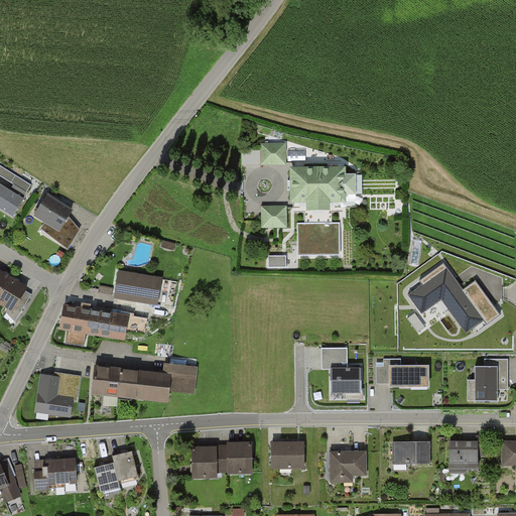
[(261,166),(286,166),(286,145),(261,145),(261,166)]
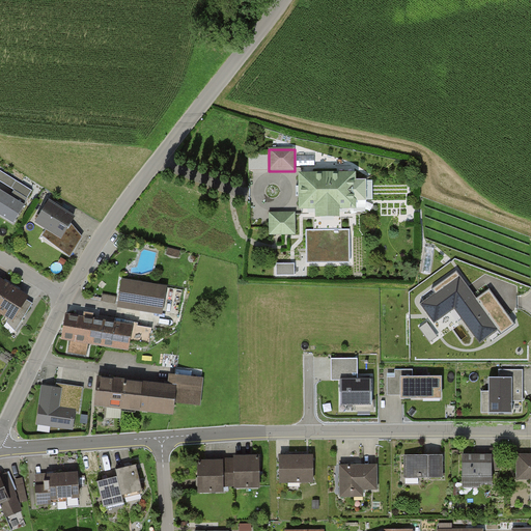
[(33,192),(0,172),(0,182),(15,191),(10,198),(0,191),(0,218),(12,226),(33,192)]
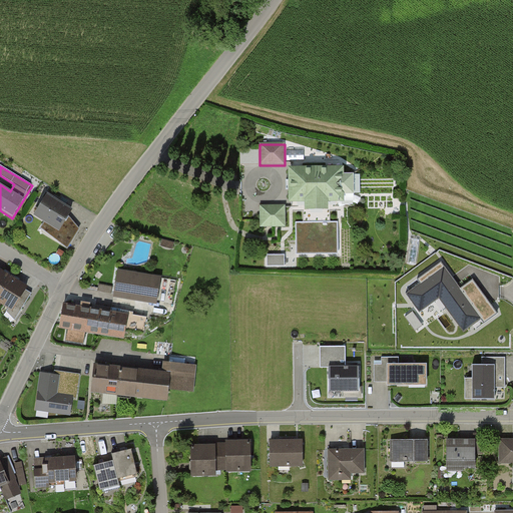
[(343,170),(290,171),(290,204),(306,203),(306,213),(328,213),(327,203),(344,203),(344,194),(355,194),(355,177),(344,177),(343,170)]
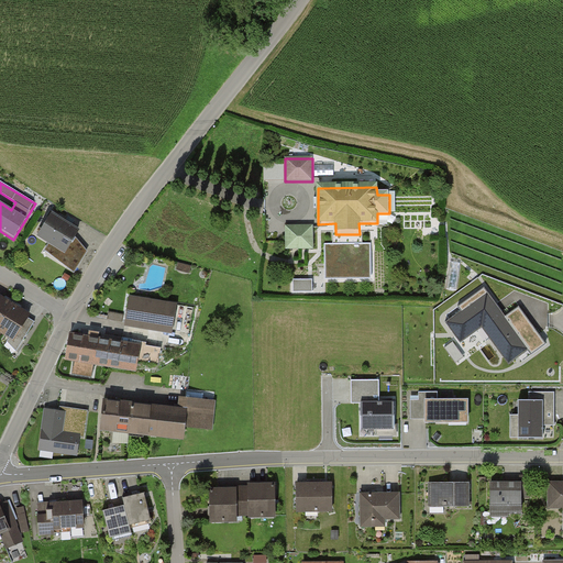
[(88,254),(74,236),(78,229),(51,212),(36,235),(51,244),(46,251),(75,275),(88,254)]
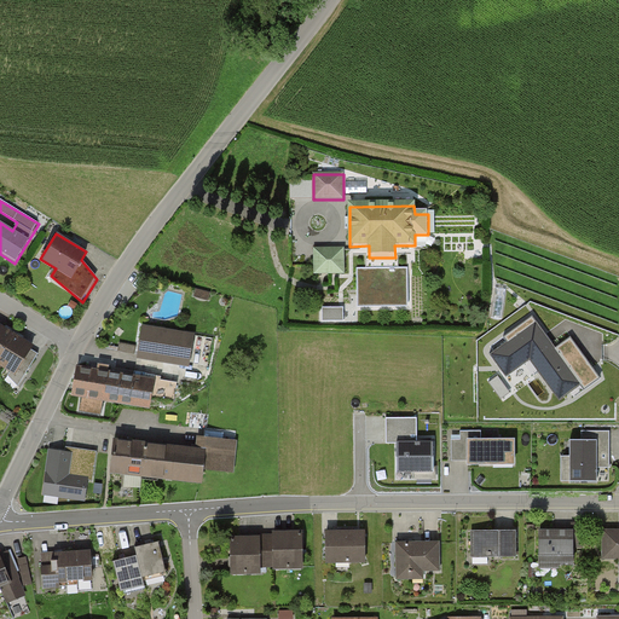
[(316,276),(345,276),(345,250),(314,250),(316,276)]
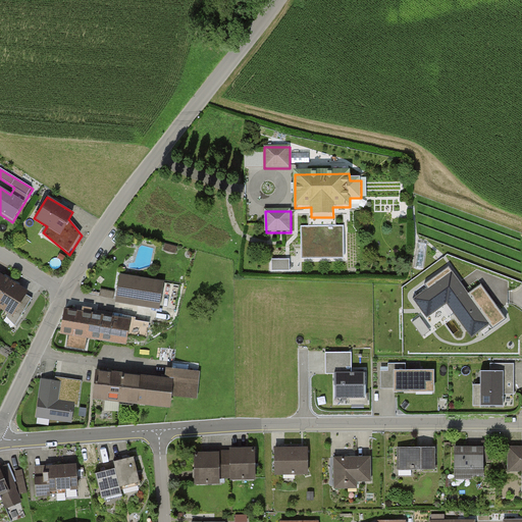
[(290,257),(273,258),(274,270),(291,269),(290,257)]
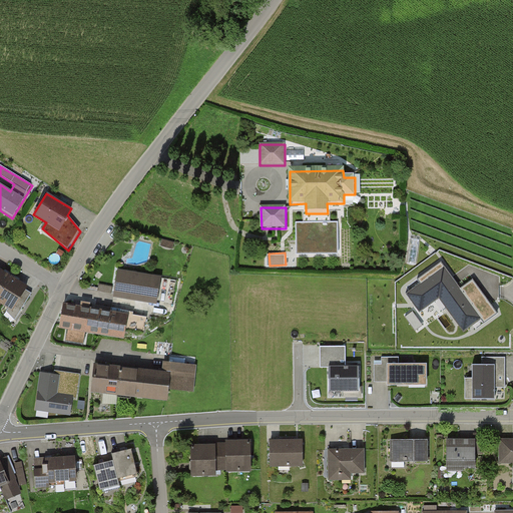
[(0,302),(13,310),(27,286),(0,269),(0,302)]
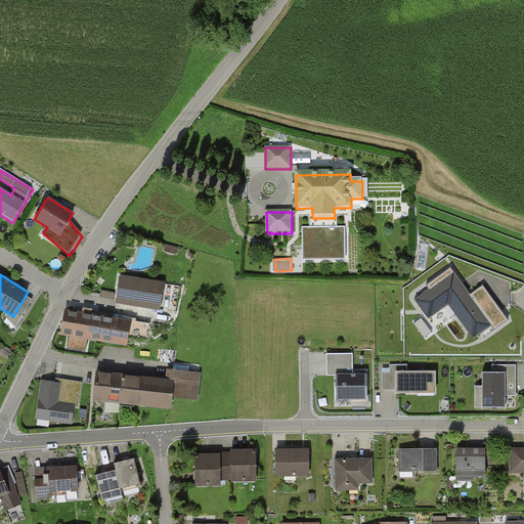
[(121,277),(118,303),(160,310),(164,284),(121,277)]
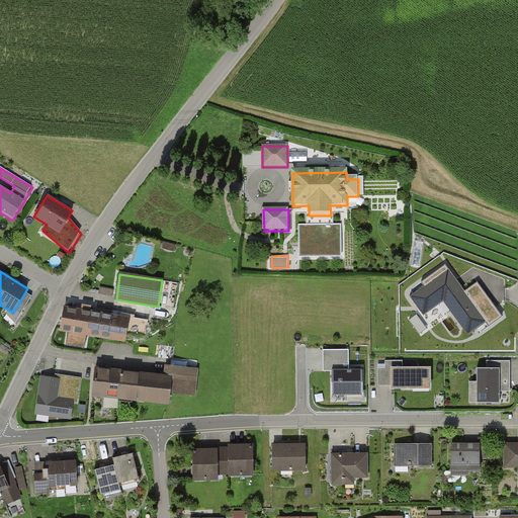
[(65,308),(62,330),(87,335),(91,313),(65,308)]
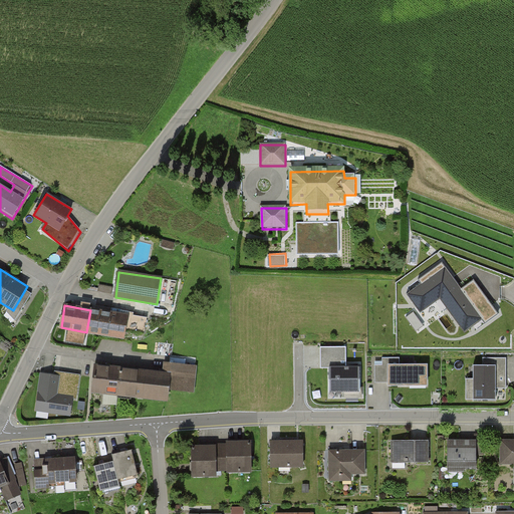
[(90,310),(86,332),(124,338),(129,316),(90,310)]
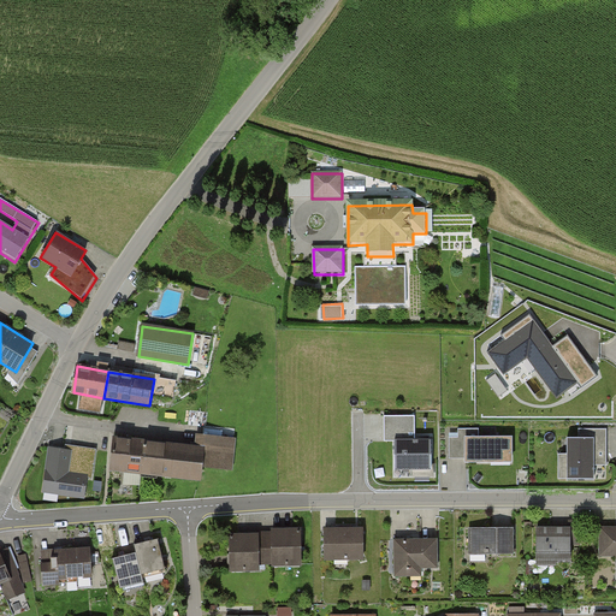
[(80,408),(82,397),(71,396),(70,407),(80,408)]
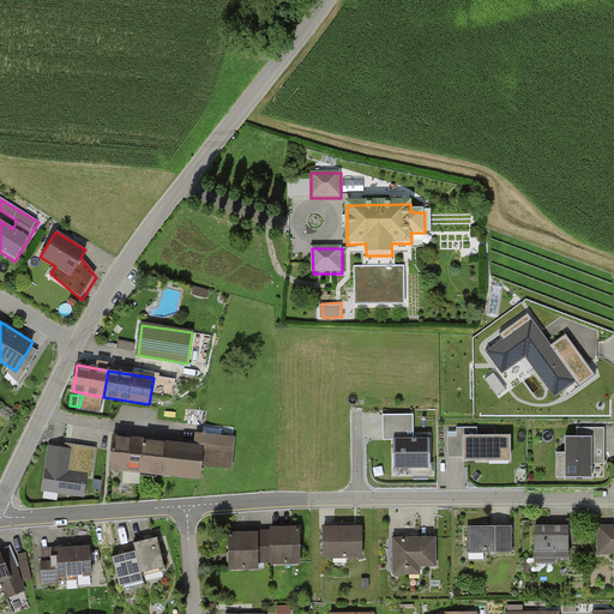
[(414,414),(384,414),(384,433),(405,433),(405,429),(414,429),(414,414)]
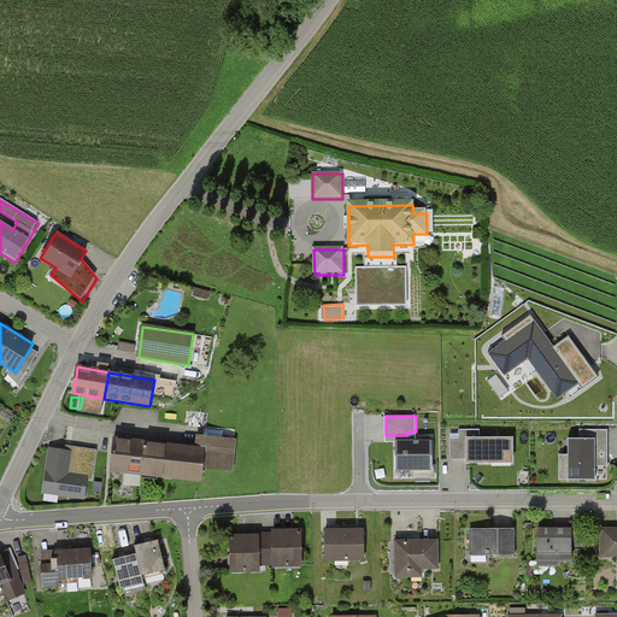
[(459,440),(451,441),(451,462),(466,462),(466,468),(513,468),(513,441),(481,441),(480,432),(459,432),(459,440)]
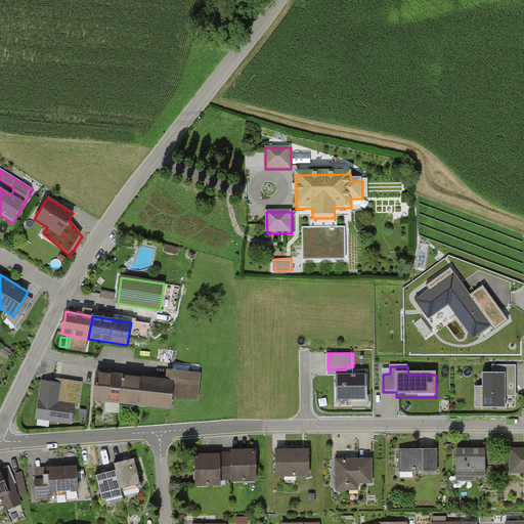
[(483,411),(507,411),(507,396),(517,396),(517,366),(493,366),(493,376),(483,376),(483,387),(476,387),(476,408),(483,408),(483,411)]
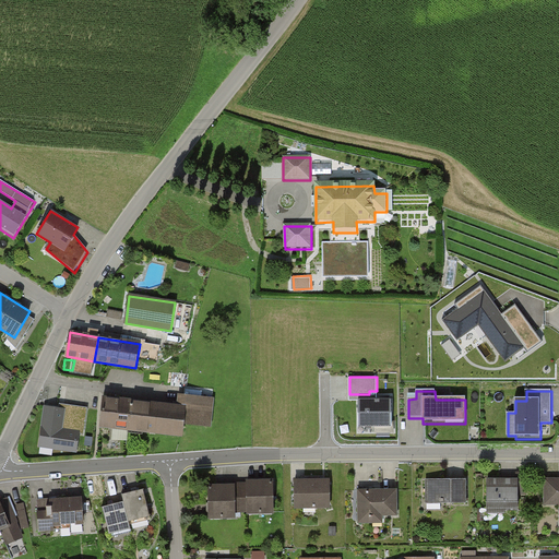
[(178,407),(147,403),(144,432),(182,438),(185,423),(211,426),(214,400),(179,395),(178,407)]
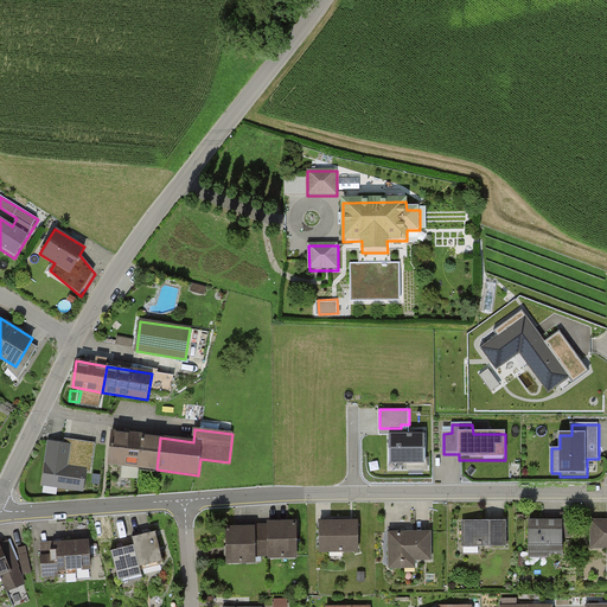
[(160,438),(116,433),(112,465),(157,470),(160,438)]
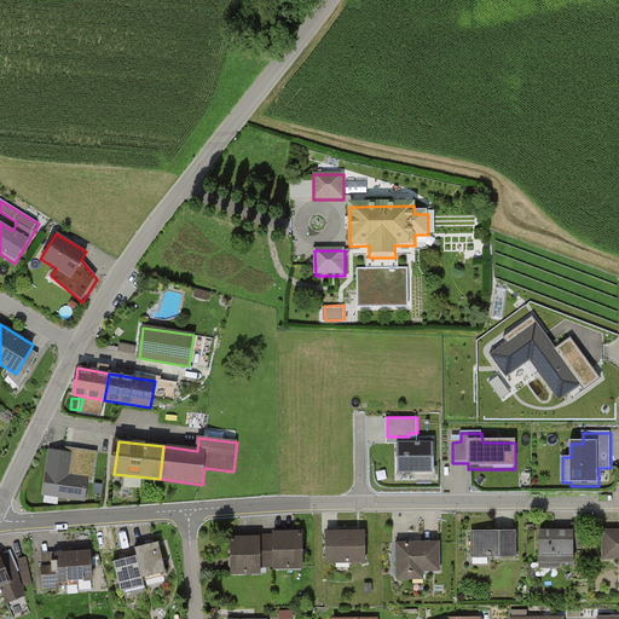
[(434,441),(397,441),(397,473),(417,472),(417,479),(434,479),(434,441)]
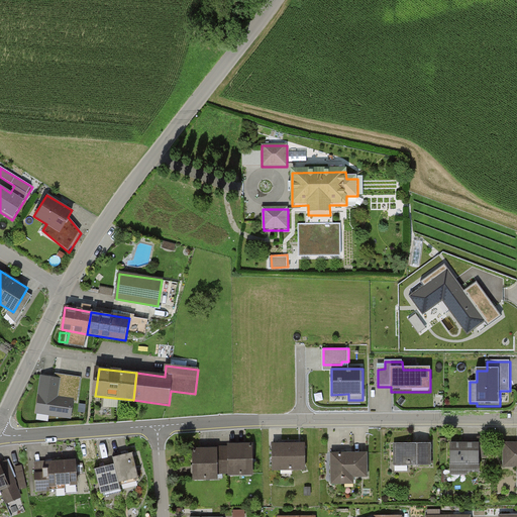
[(56,381),(41,379),(36,414),(72,419),(75,403),(77,404),(81,380),(57,377),(56,381)]
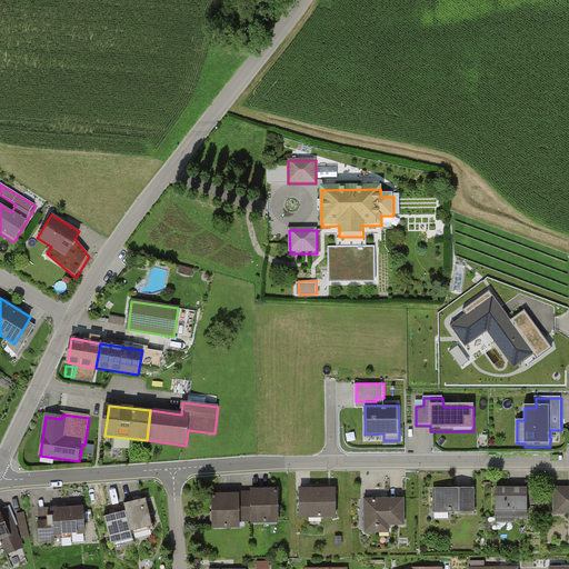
[(475,511),(475,488),(435,489),(436,512),(475,511)]
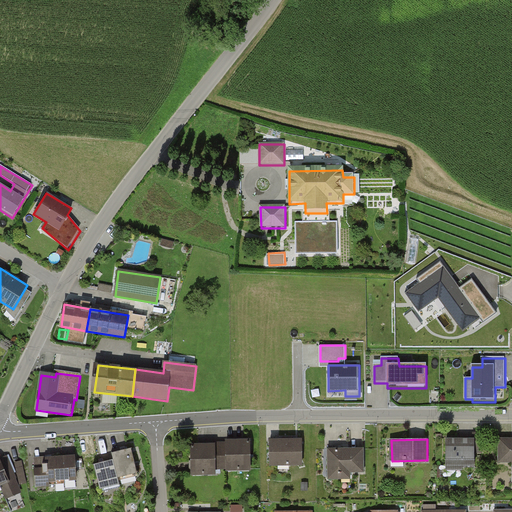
[(474,465),(474,439),(446,439),(446,465),(474,465)]
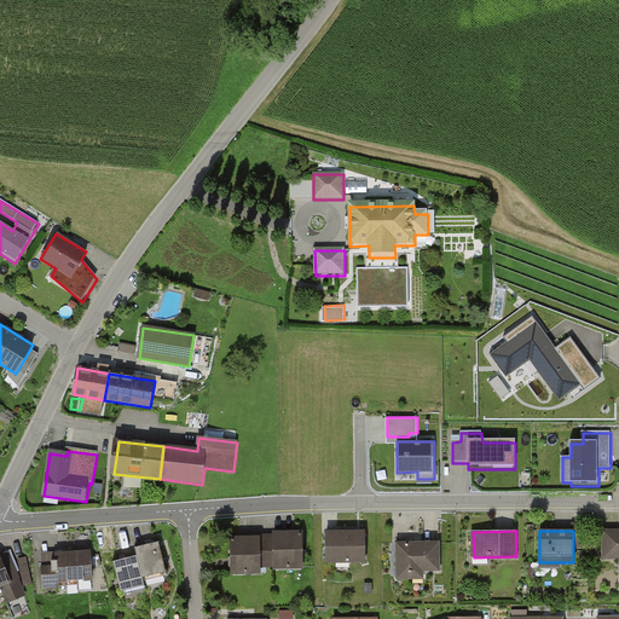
[(364,562),(364,532),(328,532),(328,562),(364,562)]
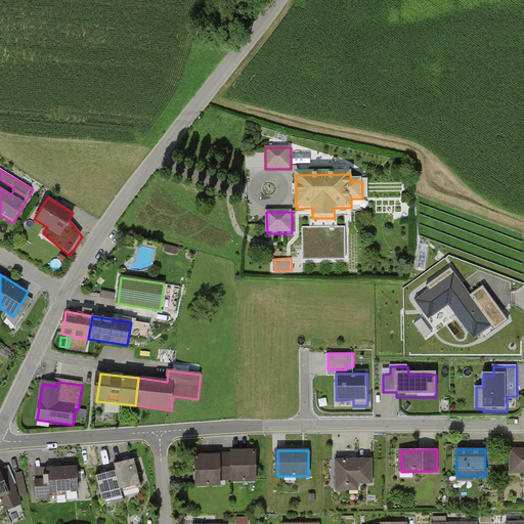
[(523,450),(514,450),(514,475),(523,474),(523,450)]
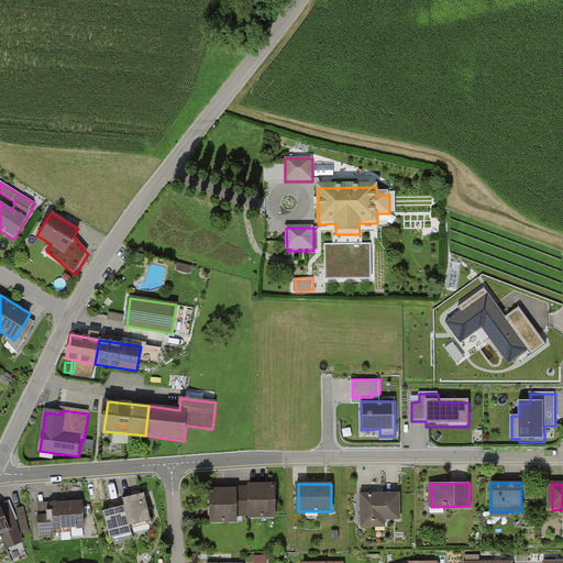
[(275,517),(275,485),(249,485),(249,490),(249,516),(249,517),(275,517)]
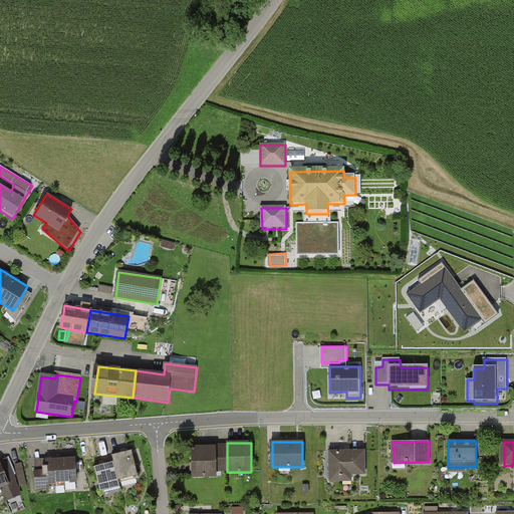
[(216,448),(216,446),(193,446),(193,477),(216,476),(216,471),(216,448)]
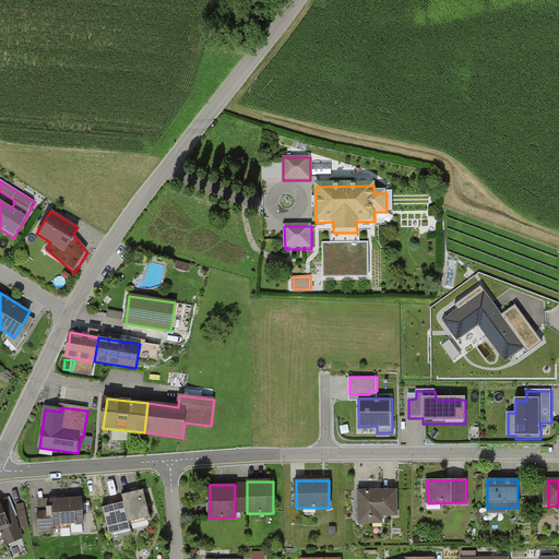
[(235,512),(247,512),(247,487),(235,487),(235,512)]
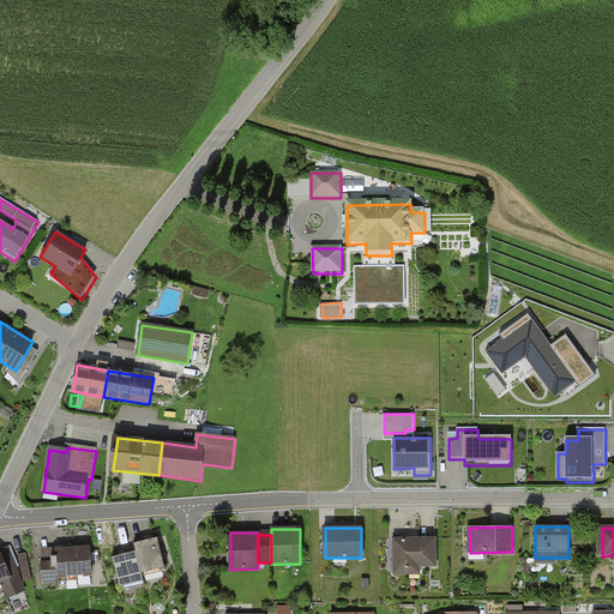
[(142,571),(164,565),(157,539),(134,543),(142,571)]
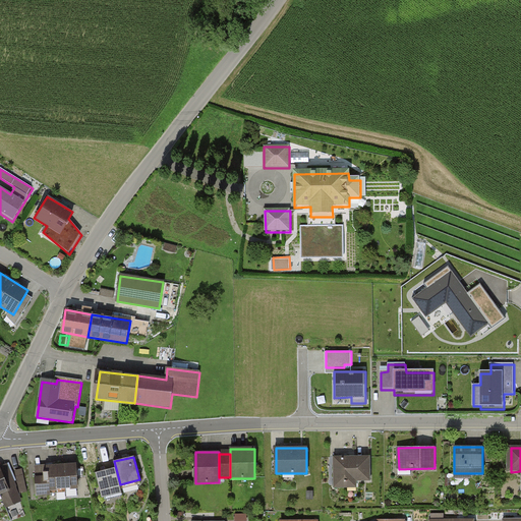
[(370,481),(369,457),(335,458),(335,487),(356,487),(356,481),(370,481)]
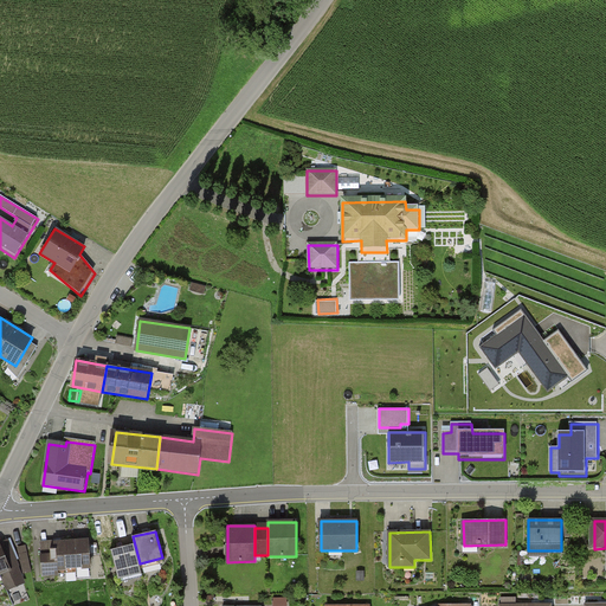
[(0,573),(4,582),(21,575),(7,540),(0,542),(0,573)]
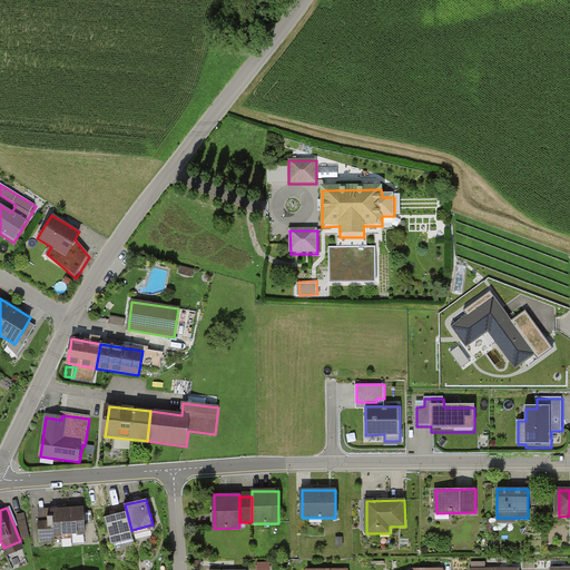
[(52,534),(85,533),(84,508),(51,509),(52,534)]
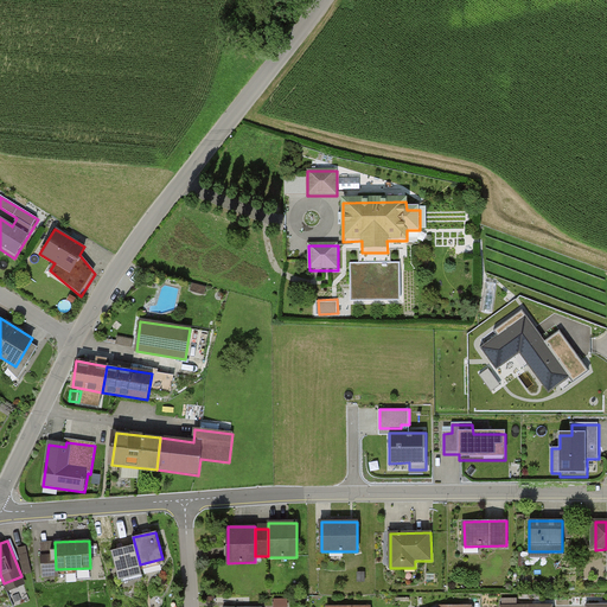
[(53,545),(40,545),(43,582),(56,582),(53,545)]
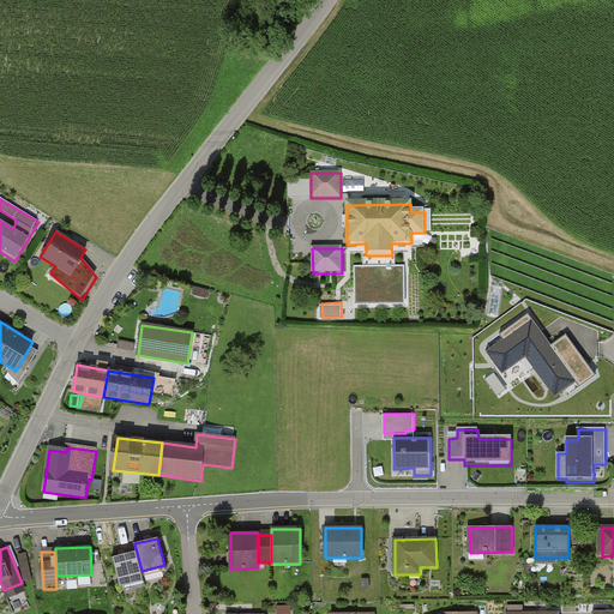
[(120,589),(143,583),(137,557),(114,561),(120,589)]
